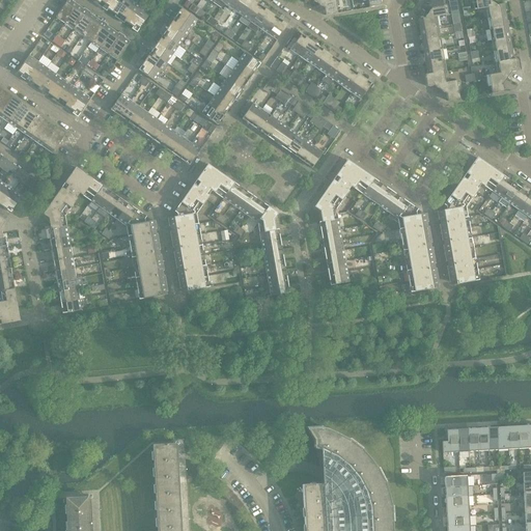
[(67,0),(56,18),(65,24),(78,6),(72,2),(74,1),(72,0),(67,0)]
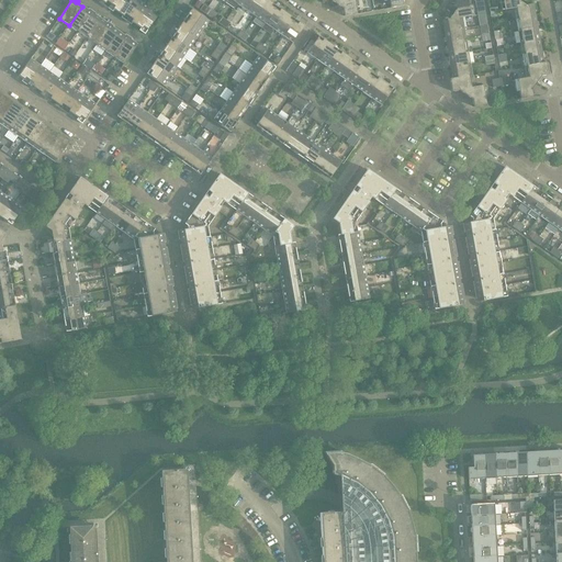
[(113,0),(108,9),(111,11),(113,9),(119,13),(127,0),(113,0)]
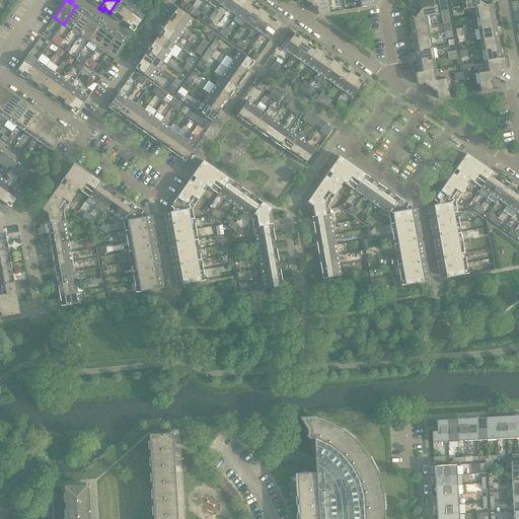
[(127,0),(118,0),(109,12),(115,16),(114,17),(117,20),(130,1),(127,0)]
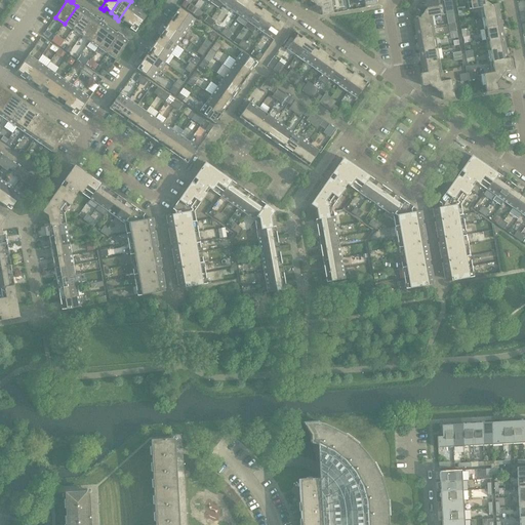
[(211,0),(210,2),(218,8),(221,4),(225,0),(211,0)]
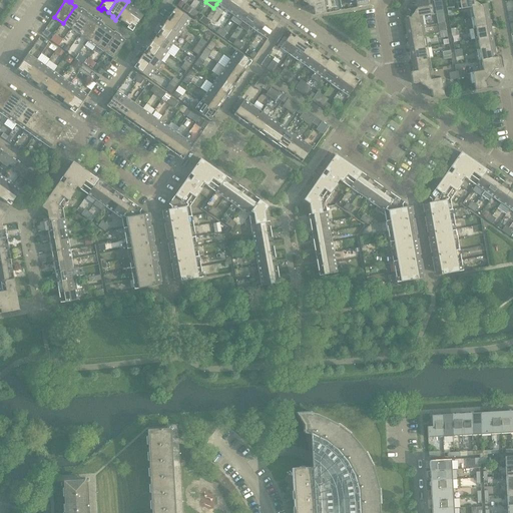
[(219,0),(216,4),(225,10),(231,0),(219,0)]
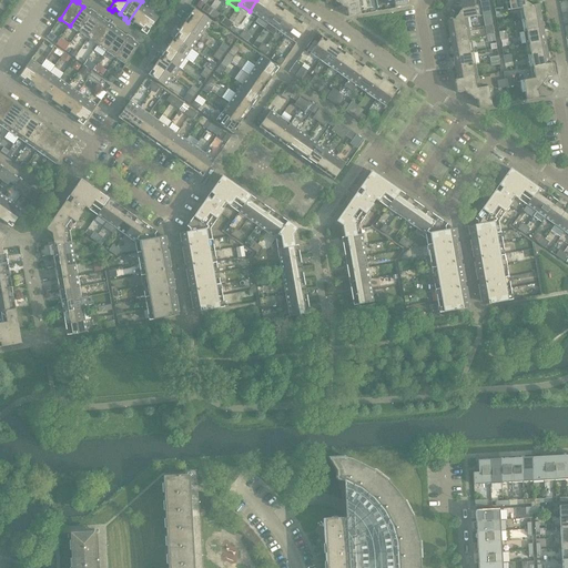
[(270,0),(256,0),(250,11),(259,18),(271,0),(270,0)]
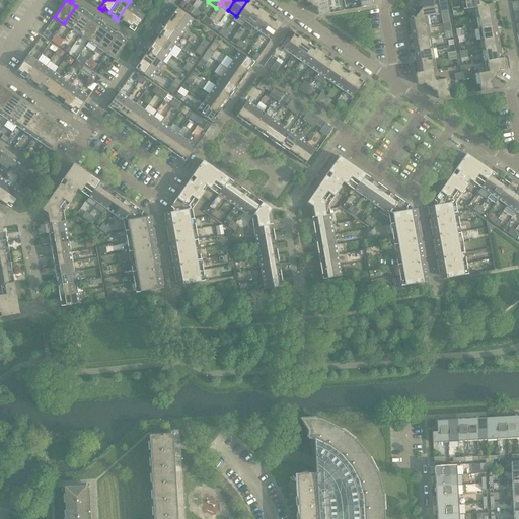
[(241,26),(244,22),(255,6),(247,0),(236,16),(233,20),(241,26)]
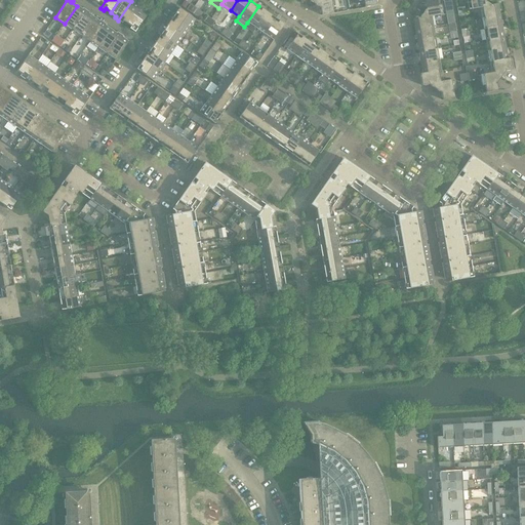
[(317,0),(315,4),(321,8),(322,15),(333,13),(331,0),(317,0)]
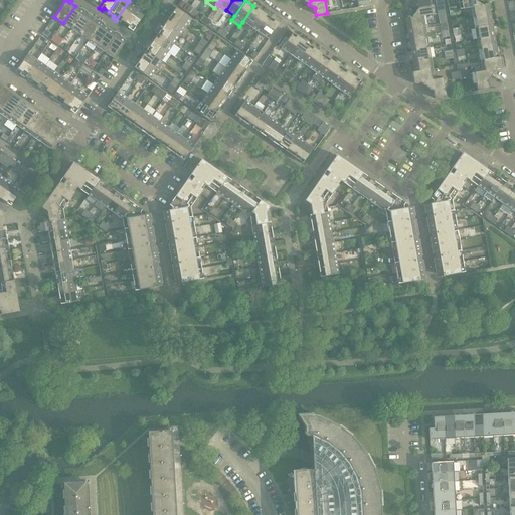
[(418,8),(415,13),(420,17),(425,16),(432,15),(428,0),(426,0),(417,2),(418,8)]
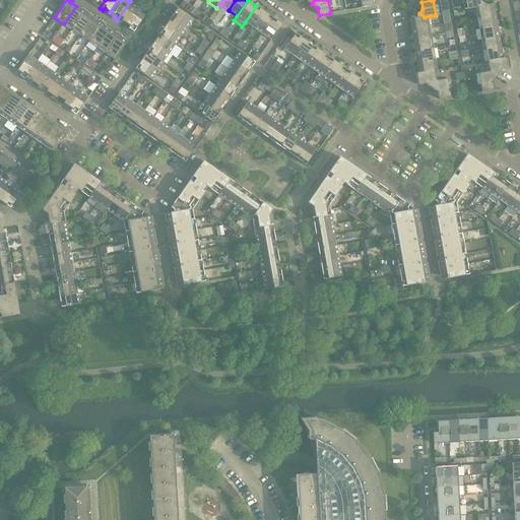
[(465,0),(467,9),(478,8),(481,2),(478,0),(465,0)]
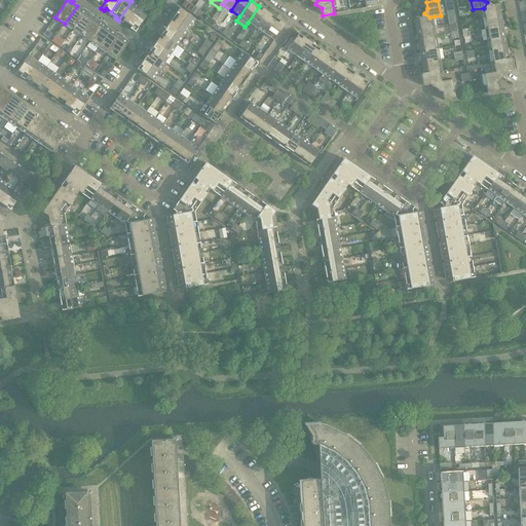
[(132,1),(118,21),(121,23),(122,21),(128,25),(140,7),(132,1)]
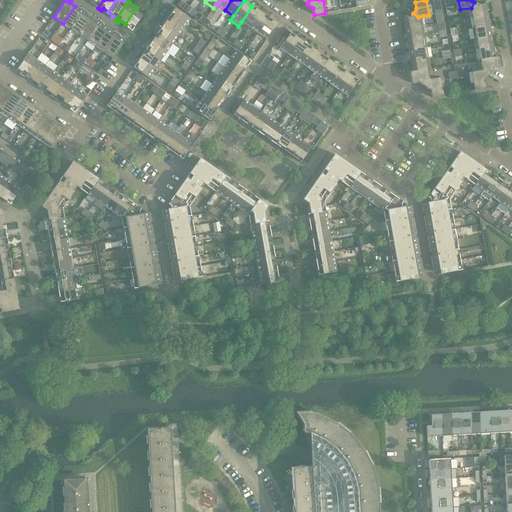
[(474,2),(471,8),(472,18),(488,15),(486,4),(479,5),(474,2)]
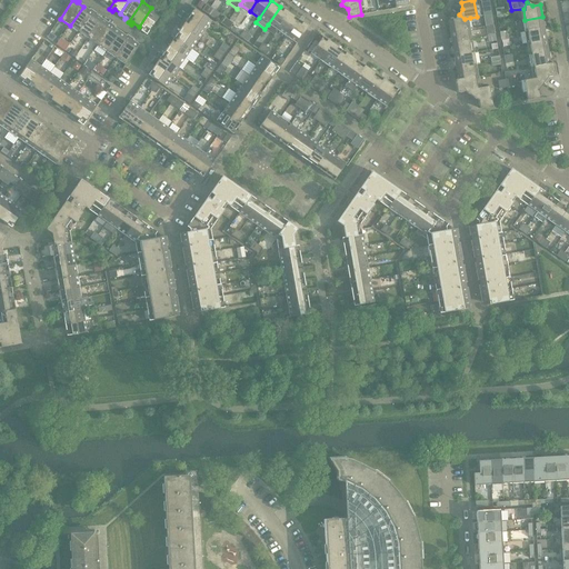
[(83,7),(70,26),(79,32),(93,11),(90,9),(89,11),(83,7)]
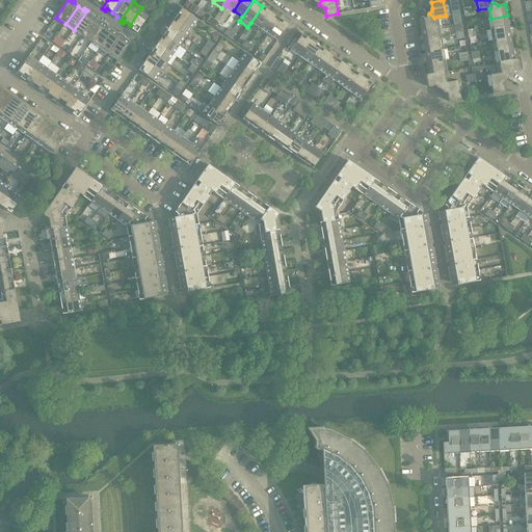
[(250,23),(247,27),(257,33),(260,28),(271,12),(262,6),(250,23)]
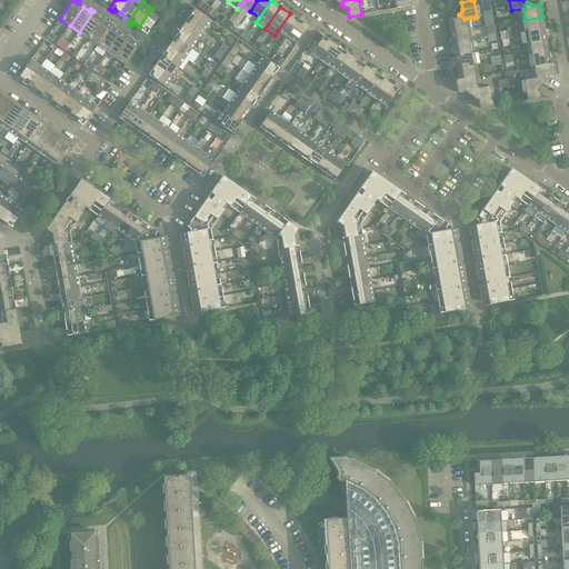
[(151,8),(139,27),(145,30),(143,32),(147,36),(161,15),(151,8)]
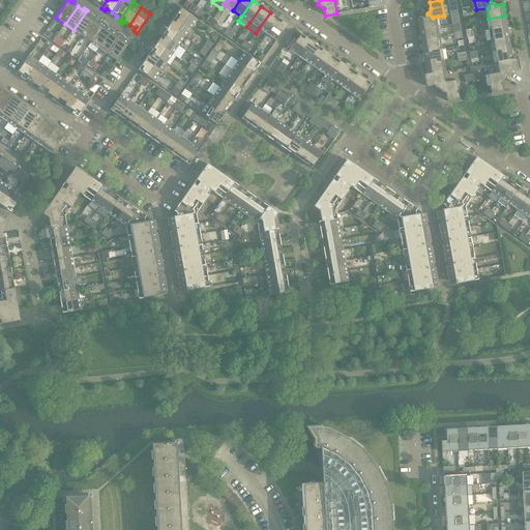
[(181,8),(175,18),(190,29),(198,20),(181,8)]
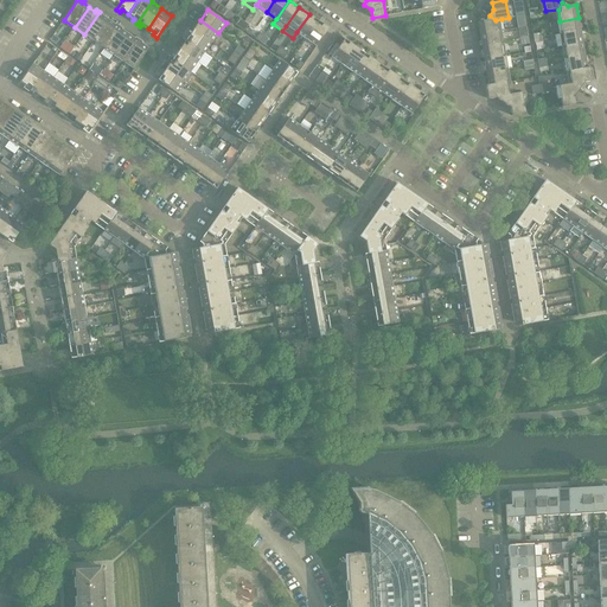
[(100,12),(84,34),(94,42),(108,21),(102,17),(103,14),(100,12)]
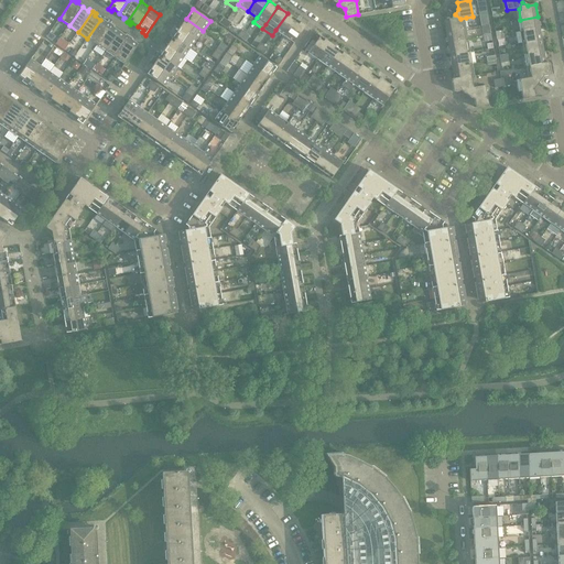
[(288,13),(275,30),(284,36),(296,20),(288,13)]
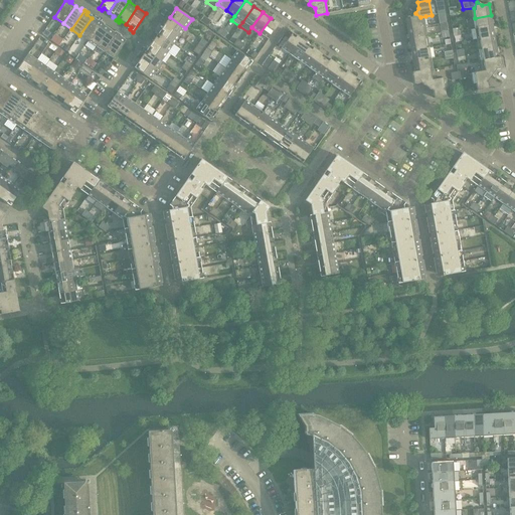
[(412,18),(405,19),(407,30),(422,27),(427,26),(425,16),(420,17),(415,13),(412,18)]
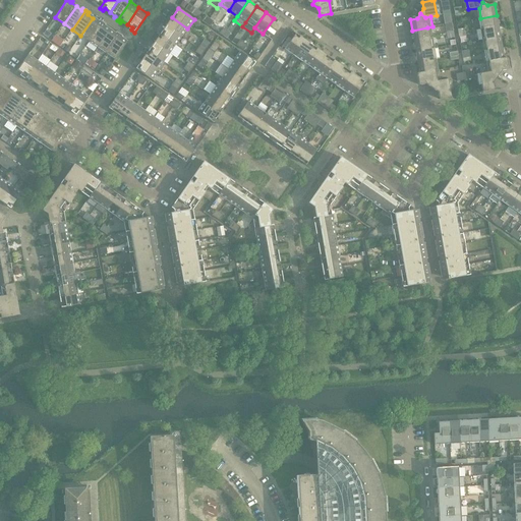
[(497,15),(480,18),(482,30),(499,26),(497,15)]
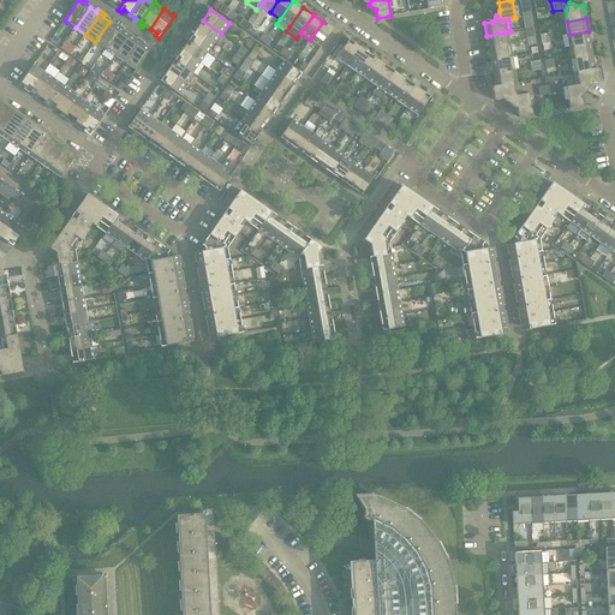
[(221,34),(203,21),(196,30),(215,43),(220,47),(227,37),(221,34)]
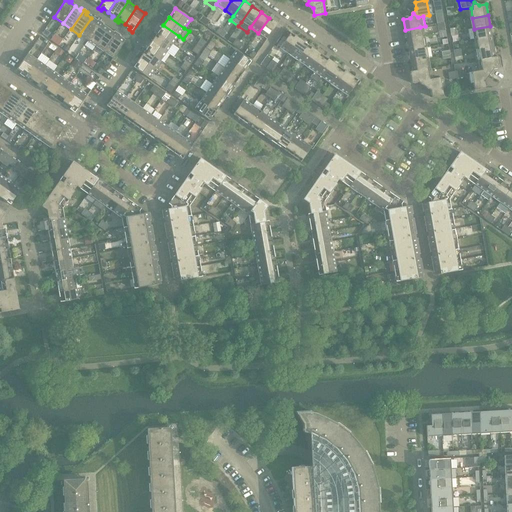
[(91,18),(79,35),(88,41),(101,22),(98,20),(97,22),(91,18)]
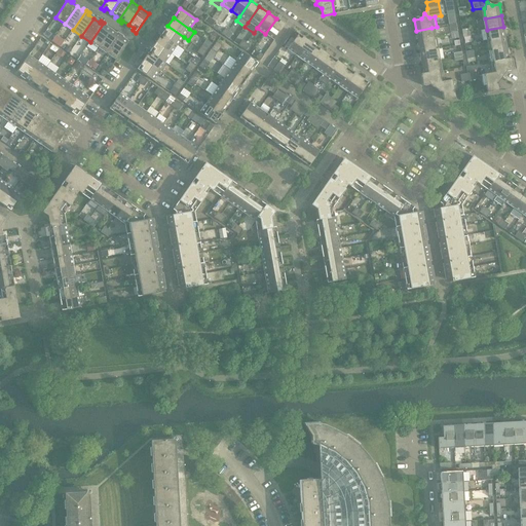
[(276,19),(265,34),(274,40),(286,25),(276,19)]
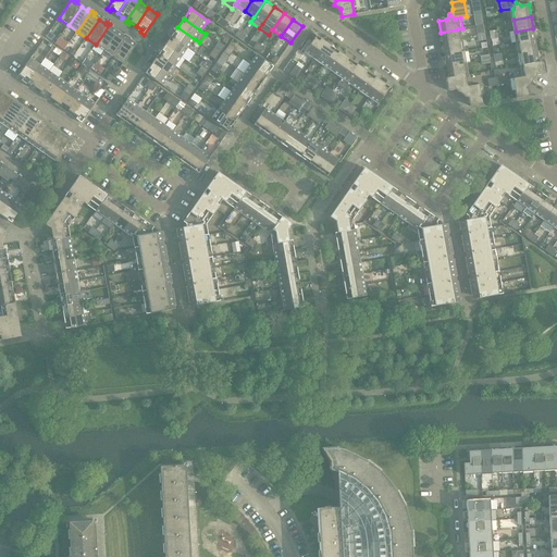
[(110,24),(96,45),(104,51),(118,33),(112,28),(113,26),(110,24)]
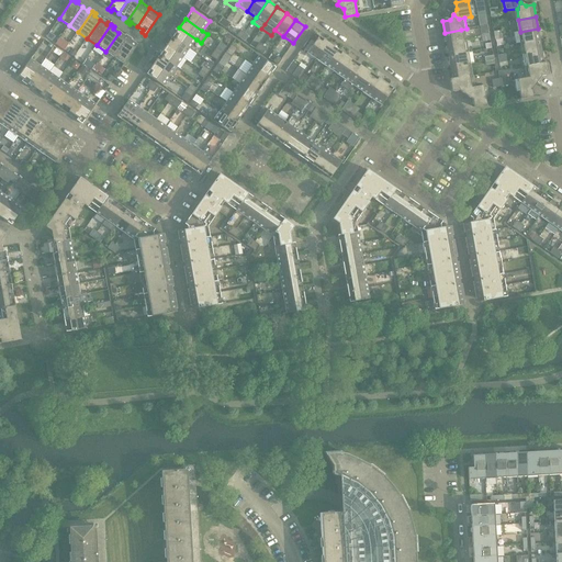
[(179,27),(172,37),(190,49),(197,40),(179,27)]
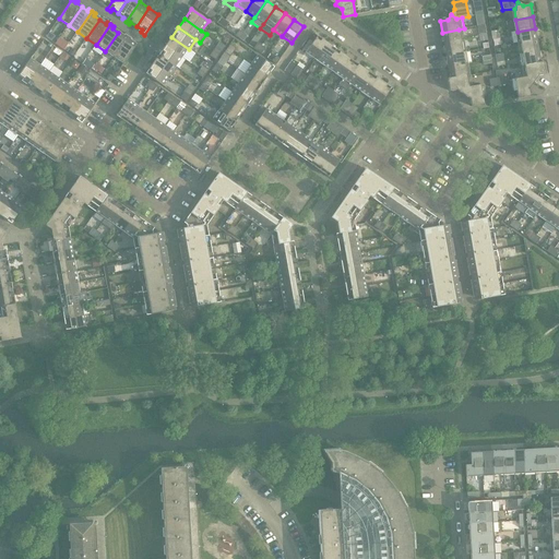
[(535,28),(518,32),(520,43),(536,39),(535,28)]
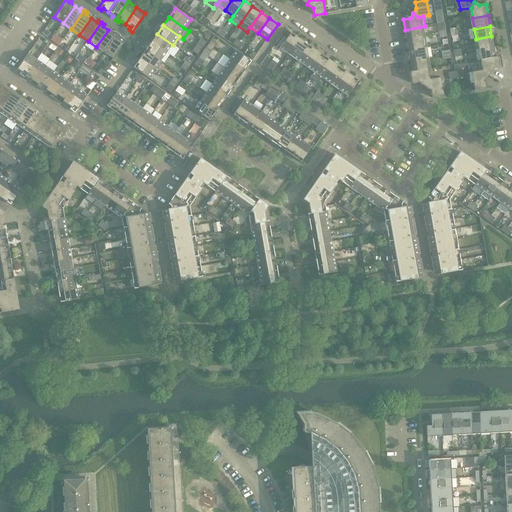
[(420,27),(405,30),(407,40),(422,38),(420,27)]
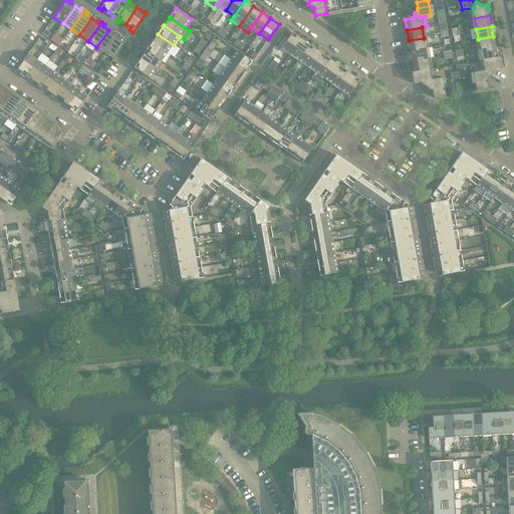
[(108,30),(96,47),(104,52),(118,34),(115,31),(113,33),(108,30)]
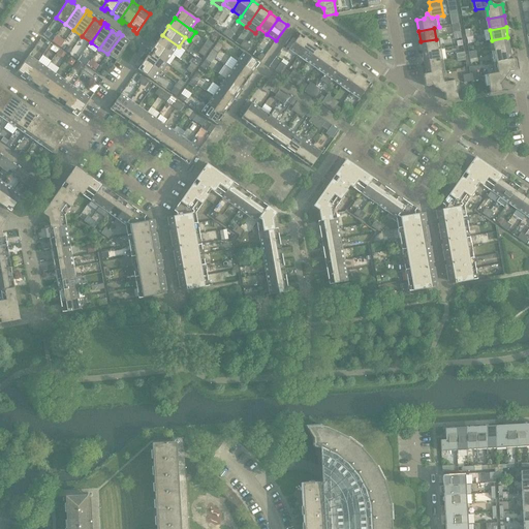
[(289,51),(299,57),(310,40),(301,34),(289,51)]
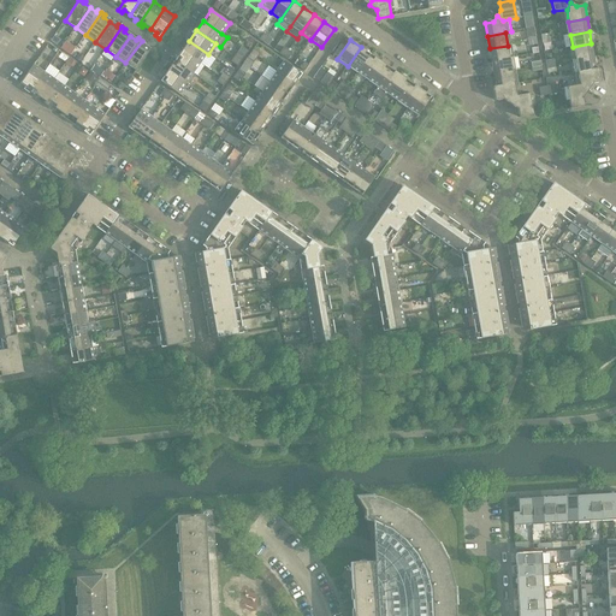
[(142,41),(125,63),(136,71),(150,51),(143,46),(146,43),(142,41)]
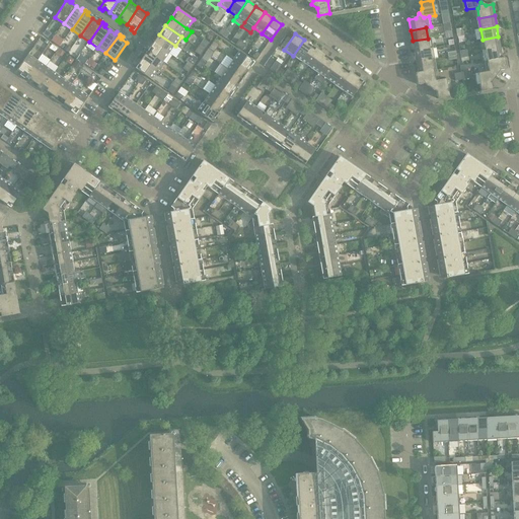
[(159,34),(153,43),(169,54),(175,46),(159,34)]
